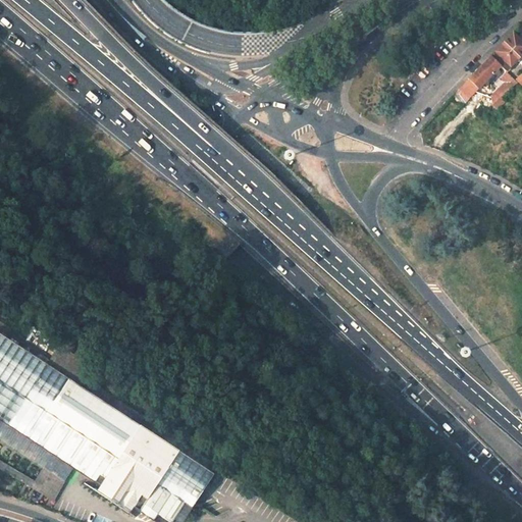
[(521,54),(521,40),(513,32),(490,56),(501,66),(506,70),(507,71),(521,54)]
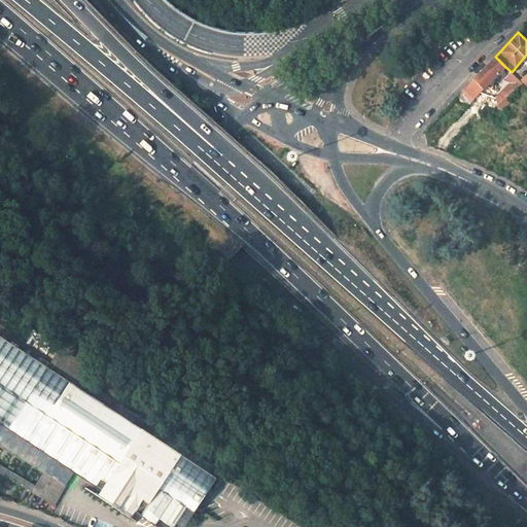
[(505,67),(495,57),(472,79),(483,90),(505,67)]
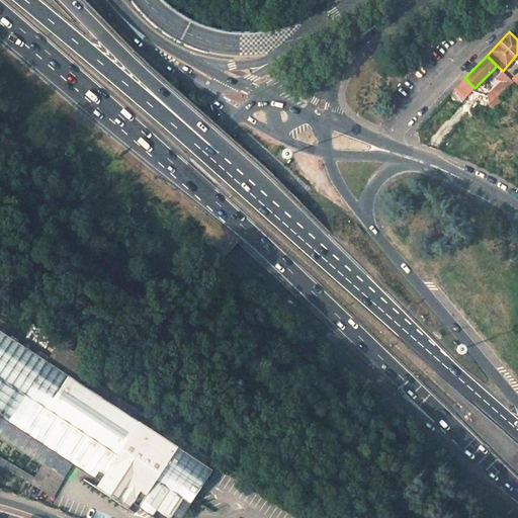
[(503,71),(502,70),(497,76),(502,80),(488,94),(491,104),(514,81),(512,79),(503,71)]
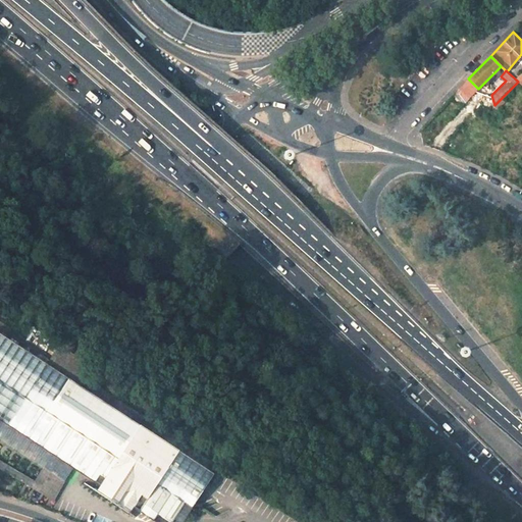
[(478,89),(468,79),(458,90),(468,100),(478,89)]
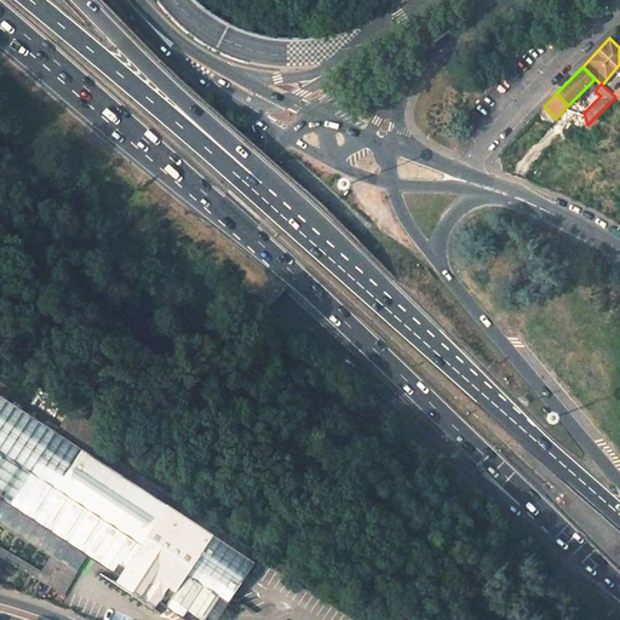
[(556,119),(544,107),(539,113),(551,125),(556,119)]
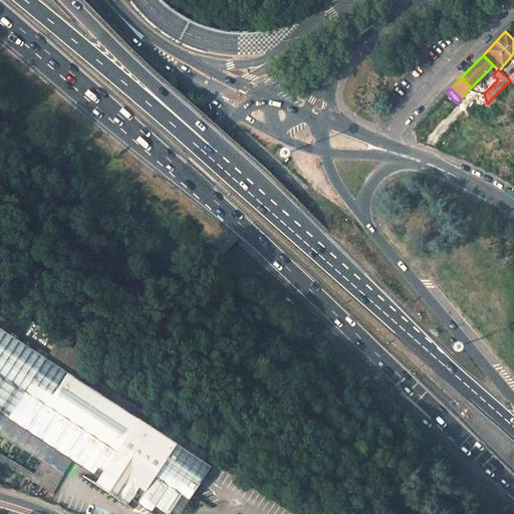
[(112,496),(129,506),(136,495),(166,513),(170,513),(182,495),(190,500),(202,481),(212,466),(0,326),(0,413),(98,477),(95,484),(112,496)]
